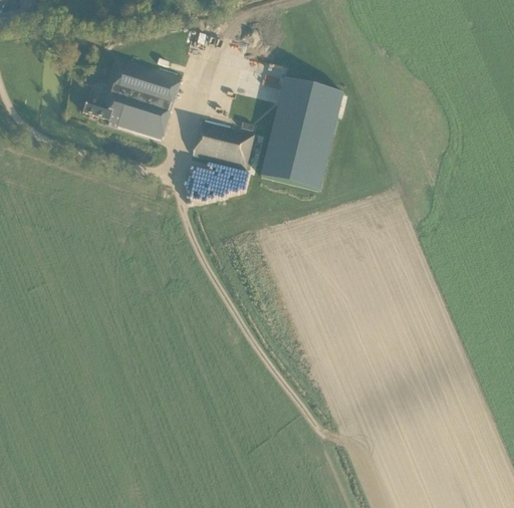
[(181,72),(116,52),(99,97),(86,93),(81,107),(108,115),(108,118),(116,121),(115,123),(161,137),(181,72)]
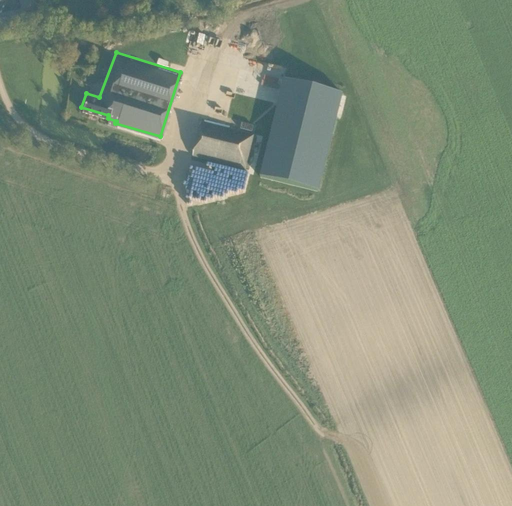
[(210,106),(234,111),(244,62),(220,57),(210,106)]
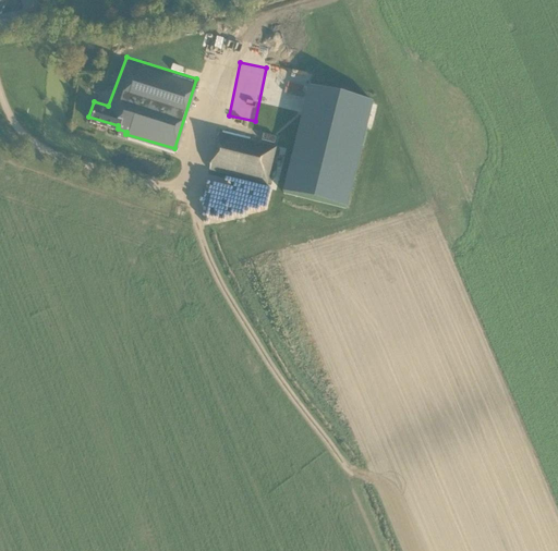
[(348,203),(374,97),(310,81),(283,187),(348,203)]
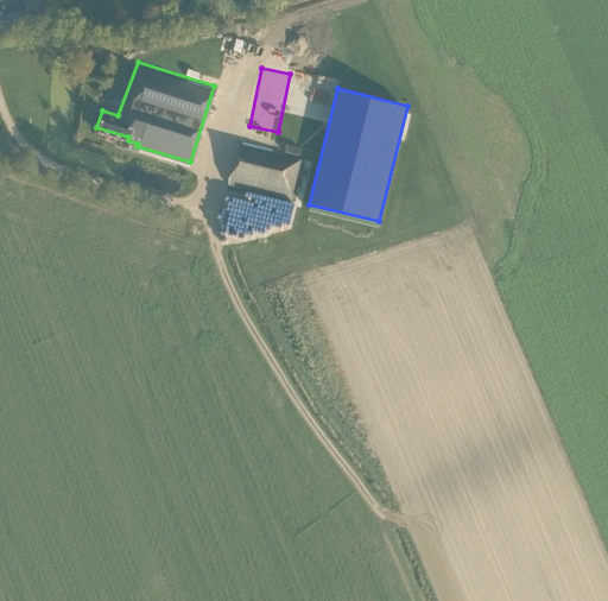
[(229,179),(292,195),(303,152),(239,137),(229,179)]
